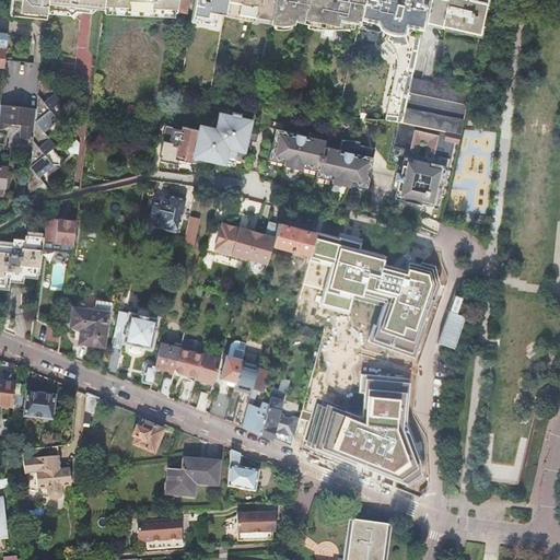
[(11,0),(10,14),(46,19),(46,13),(47,0),(11,0)]
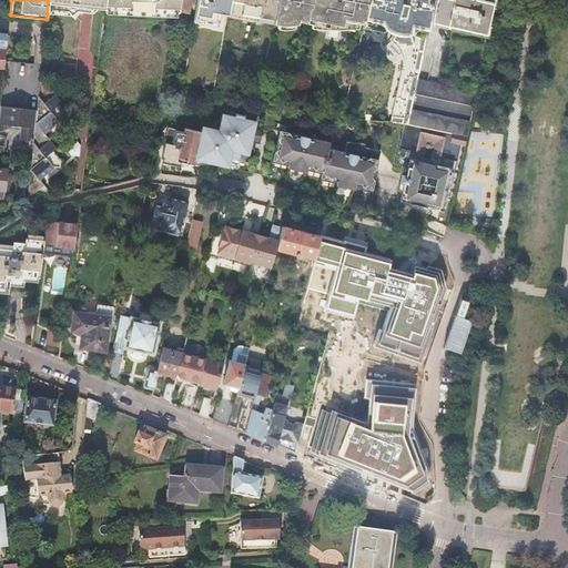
[(48,0),(47,13),(70,16),(72,13),(72,8),(73,0),(48,0)]
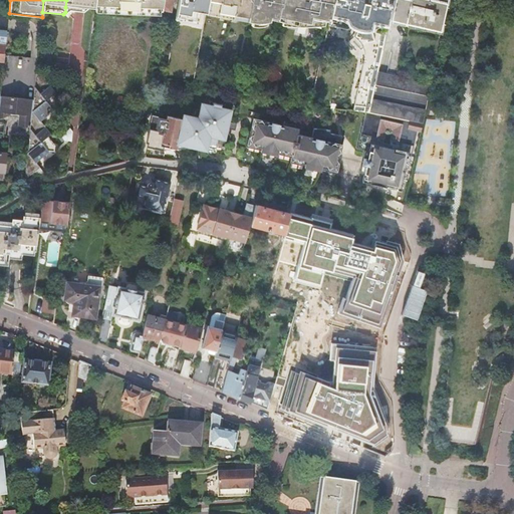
[(66,0),(65,7),(65,12),(72,6),(77,6),(77,0),(66,0)]
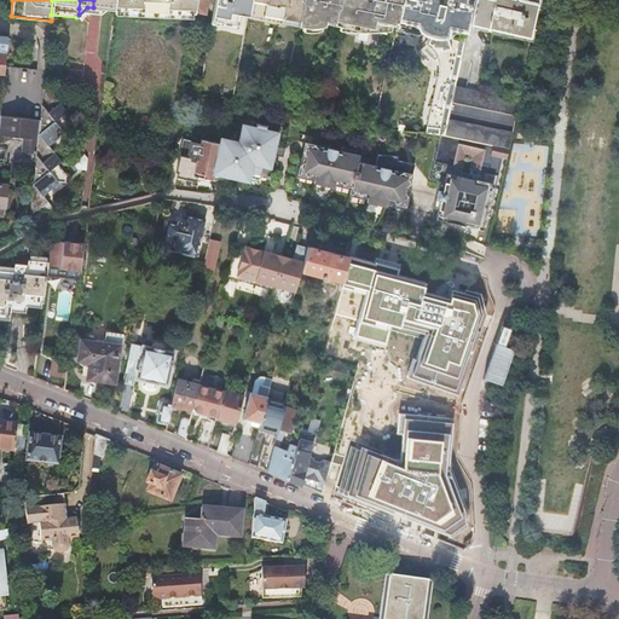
[(114,0),(114,10),(195,13),(196,10),(197,1),(196,1),(196,0),(114,0)]
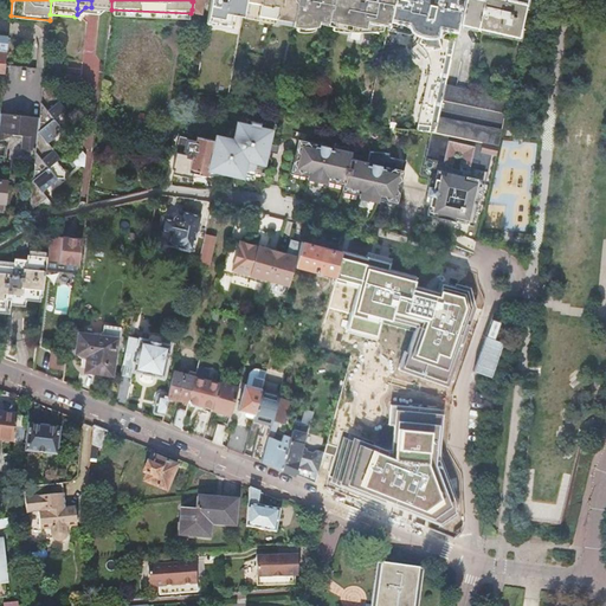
[(192,0),(192,1),(193,1),(192,10),(201,11),(202,2),(205,2),(206,0),(192,0)]
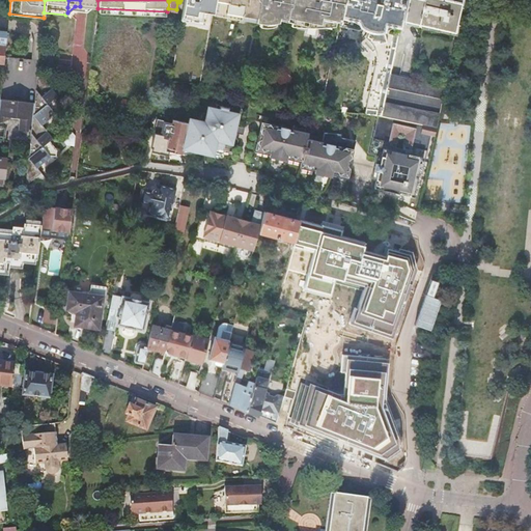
[(243,10),(257,12),(259,0),(215,0),(215,3),(214,5),(243,10)]
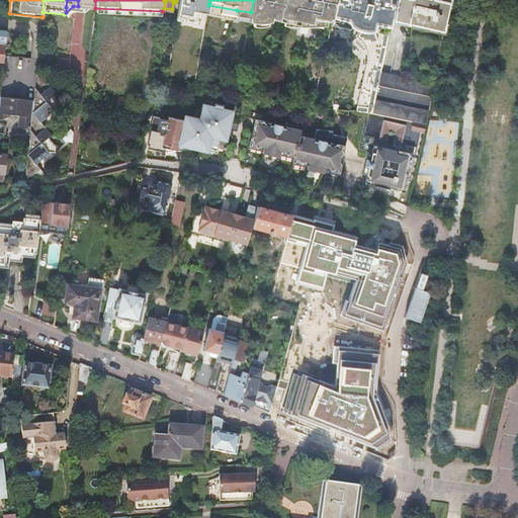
[(253,0),(251,12),(250,16),(268,20),(269,20),(269,19),(270,16),(278,18),(277,20),(279,21),(282,8),(283,8),(283,7),(284,3),(284,0),(253,0)]
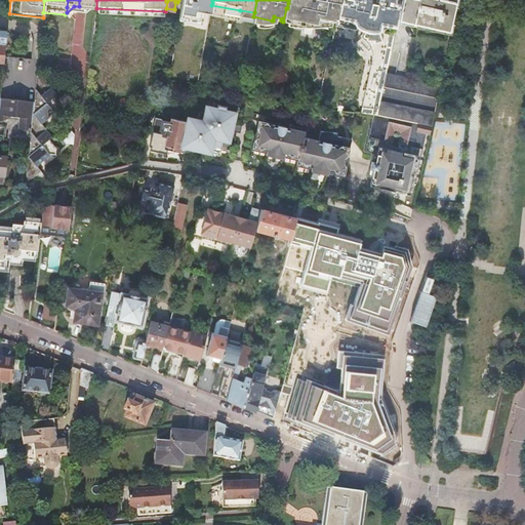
[(286,8),(283,22),(287,22),(292,24),(293,22),(301,23),(301,25),(303,25),(304,26),(305,26),(305,25),(311,26),(310,27),(311,27),(314,27),(314,25),(315,21),(326,23),(327,21),(330,22),(334,23),(335,21),(336,13),(337,13),(339,0),(288,0),(288,3),(287,7),(287,8),(286,8)]
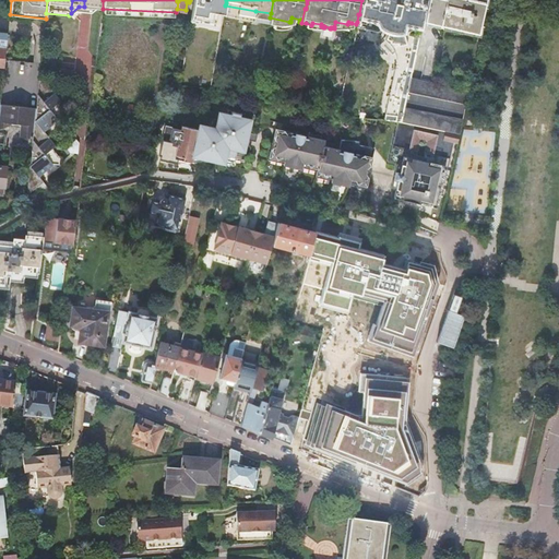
[(361,0),(359,14),(358,22),(363,23),(364,21),(365,18),(373,20),(373,21),(378,22),(379,21),(384,22),(383,23),(389,24),(387,31),(385,36),(384,36),(383,40),(389,44),(391,48),(393,52),(394,57),(395,61),(395,66),(394,69),(383,120),(396,122),(401,122),(404,108),(407,92),(411,78),(423,21),(426,0),(361,0)]
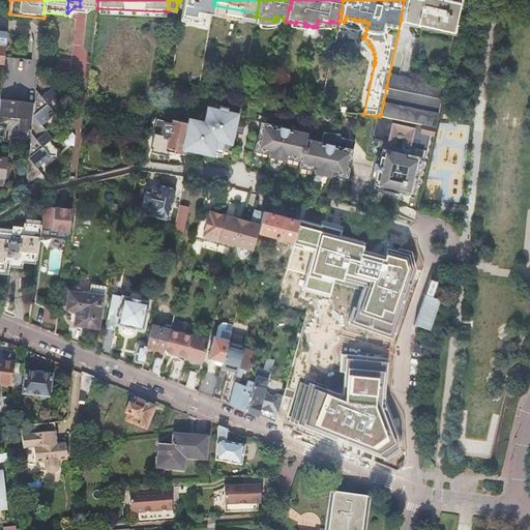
[(404,0),(401,20),(451,31),(458,0),(404,0)]
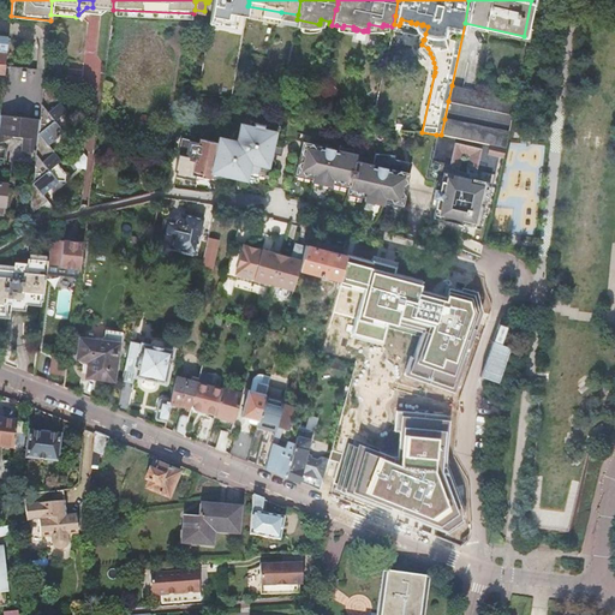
[(248,11),(248,12),(280,17),(281,12),(248,6),(248,7),(248,11)]
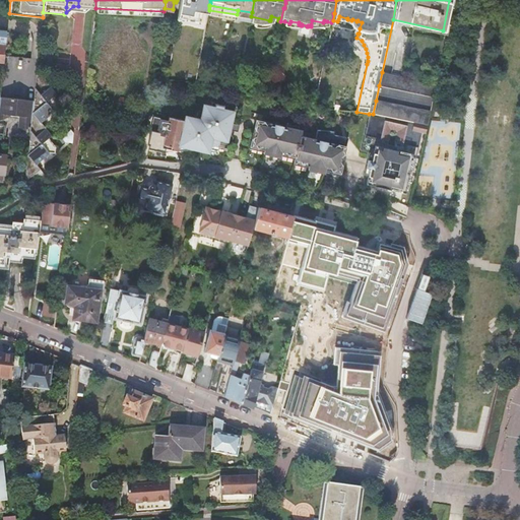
[(206,26),(209,10),(209,9),(202,8),(199,25),(203,26),(203,29),(201,28),(199,42),(203,43),(206,26)]
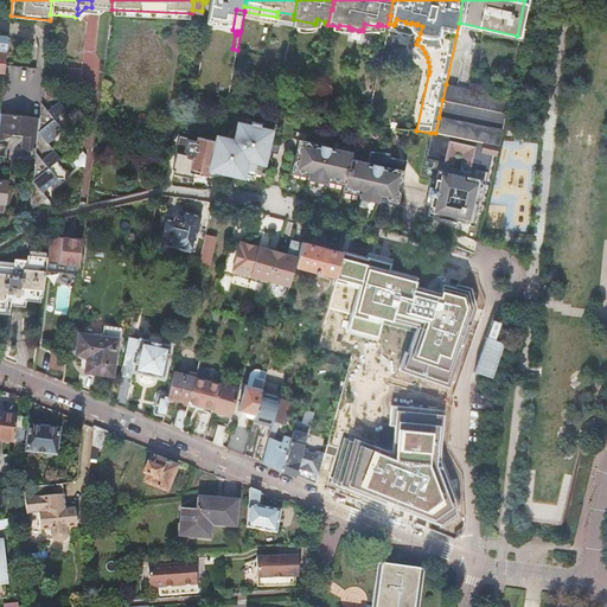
[(314,24),(293,19),(292,25),(295,26),(294,30),(298,31),(302,32),(306,31),(310,31),(313,30),(314,24)]
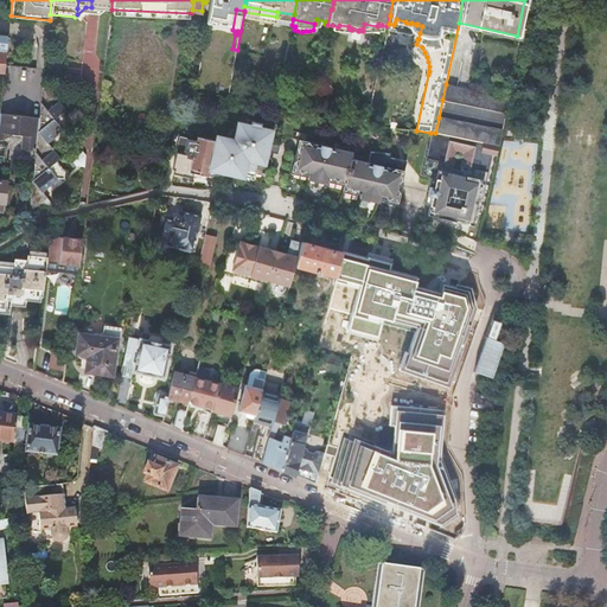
[(417,33),(420,33),(422,26),(416,25),(417,24),(411,23),(410,24),(406,23),(406,21),(396,19),(395,23),(403,25),(413,31),(414,32),(416,33),(417,33)]
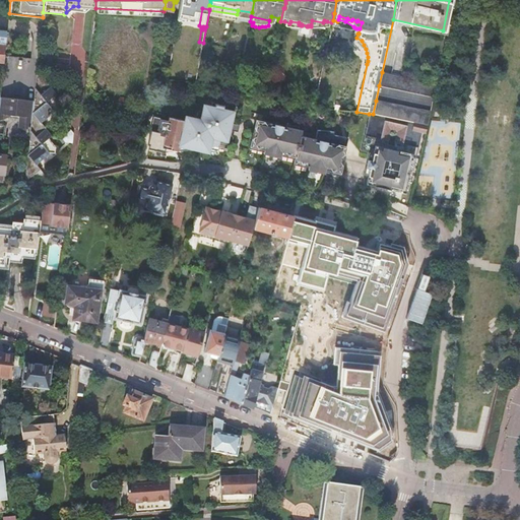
[(4,63),(0,98),(34,102),(37,76),(39,59),(4,56),(4,63)]
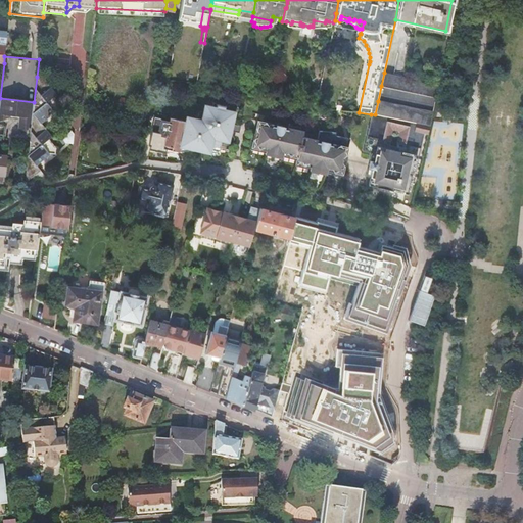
[(413,79),(384,73),(381,86),(436,98),(442,72),(434,69),(431,83),(413,79)]
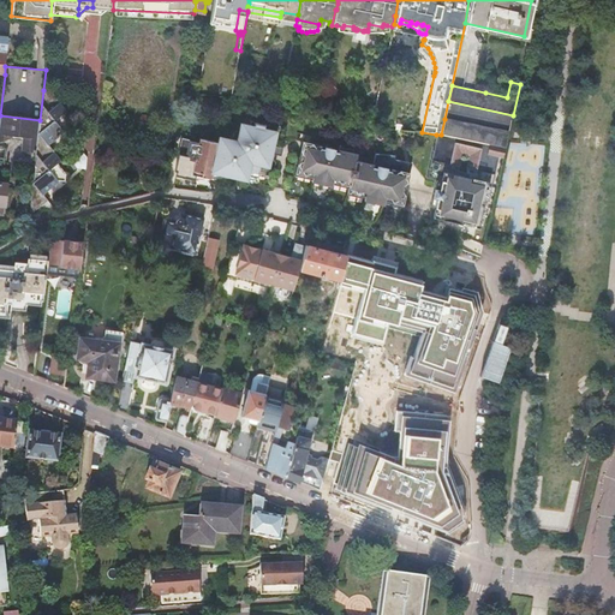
[(0,115),(0,117),(0,142),(9,139),(10,136),(24,138),(23,147),(22,151),(27,151),(33,153),(36,153),(40,120),(0,115)]
